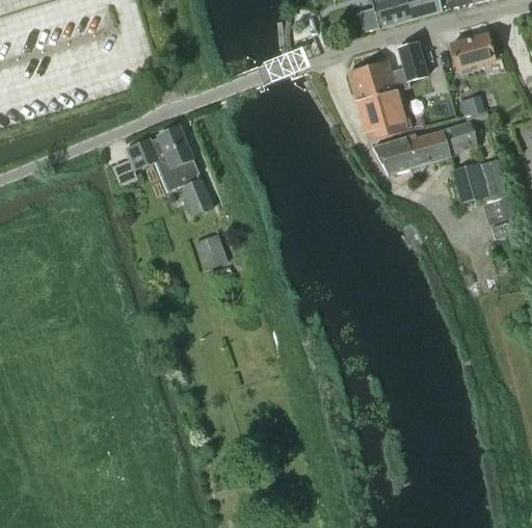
[(371,0),(373,6),(357,11),(363,31),(378,27),(411,18),(406,0),(371,0)]
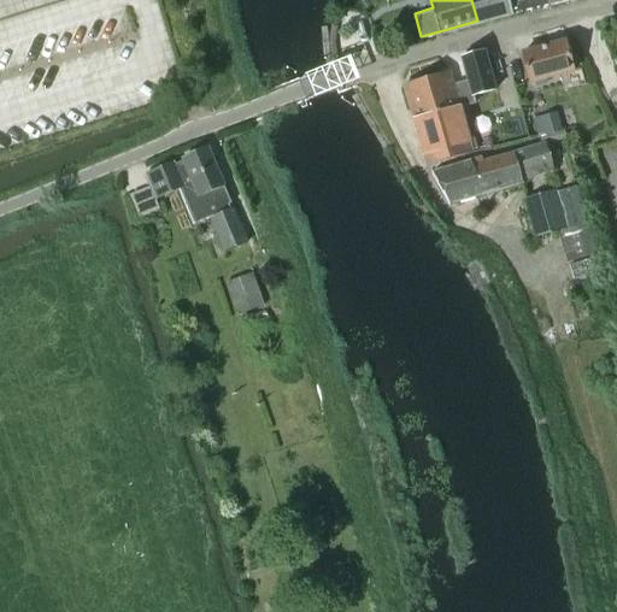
[(471,0),(477,21),(511,11),(511,10),(519,9),(517,0),(471,0)]
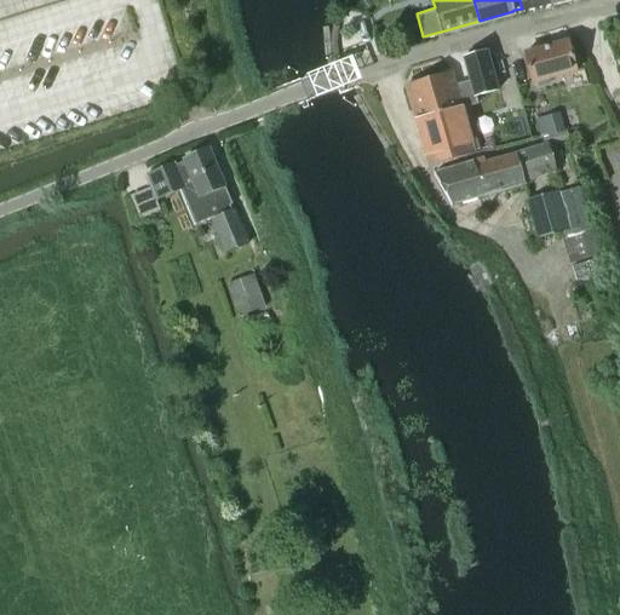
[(533,81),(575,69),(568,38),(524,49),(533,81)]
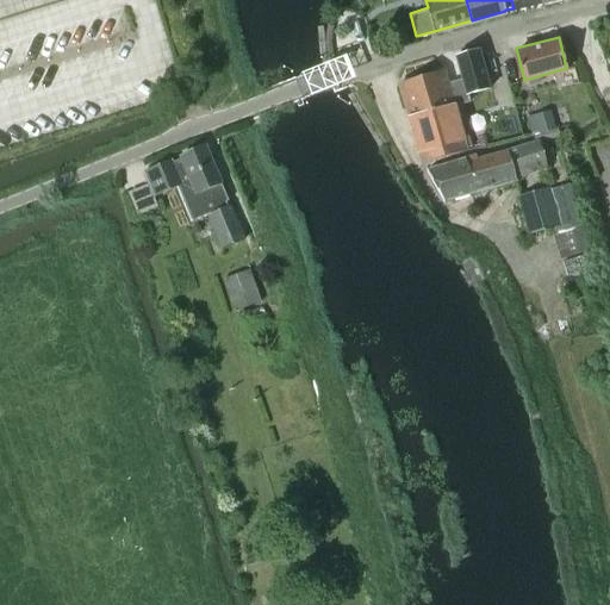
[(456,54),(467,91),(489,85),(479,47),(456,54)]
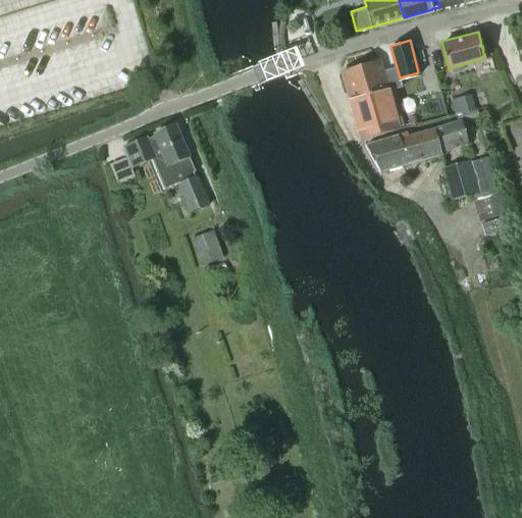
[(360,137),(399,127),(380,59),(342,69),(360,137)]
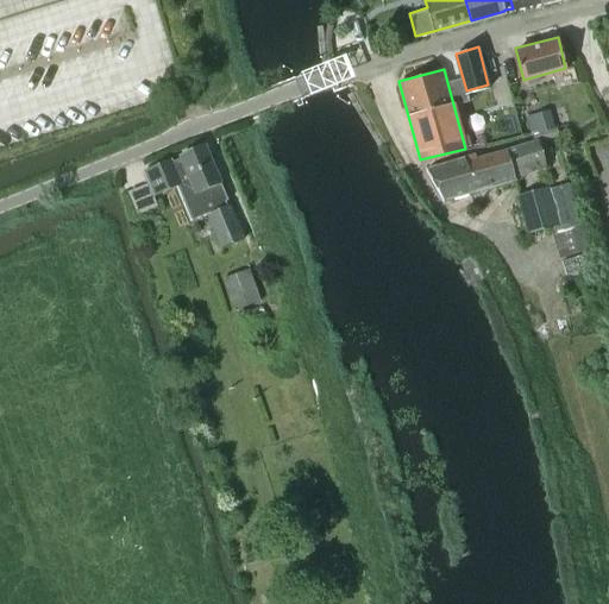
[(550,106),(526,112),(531,131),(552,125),(554,125),(553,121),(550,106)]
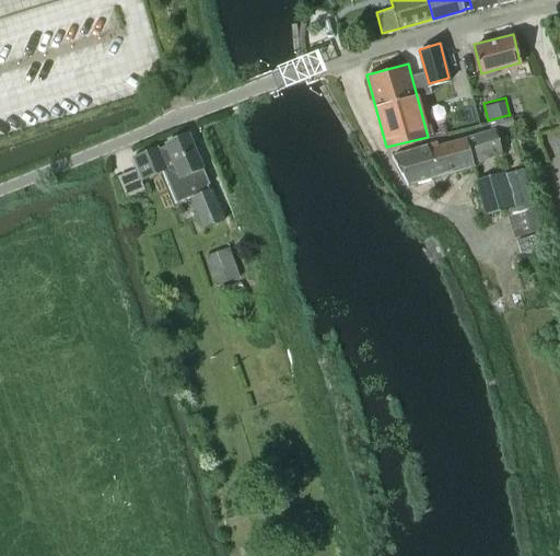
[(499,150),(492,129),(492,128),(438,142),(438,140),(392,154),(407,182),(475,163),(473,157),(499,150)]
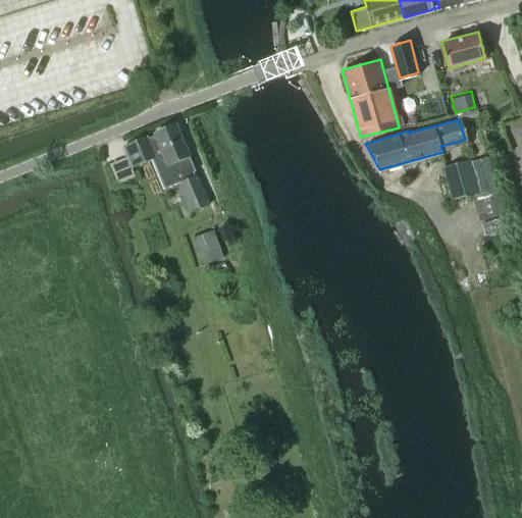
[(209,203),(207,197),(197,172),(195,173),(193,169),(195,168),(176,123),(123,145),(132,165),(150,158),(163,189),(178,183),(189,205),(191,210),(209,203)]
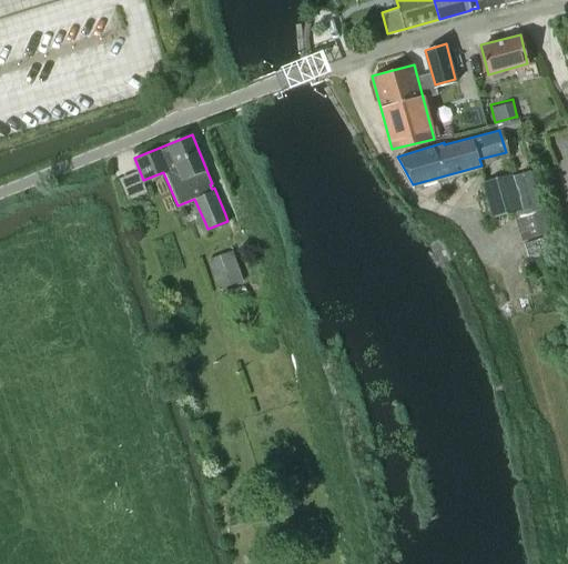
[(547,232),(529,168),(480,182),(490,217),(514,210),(521,239),(547,232)]
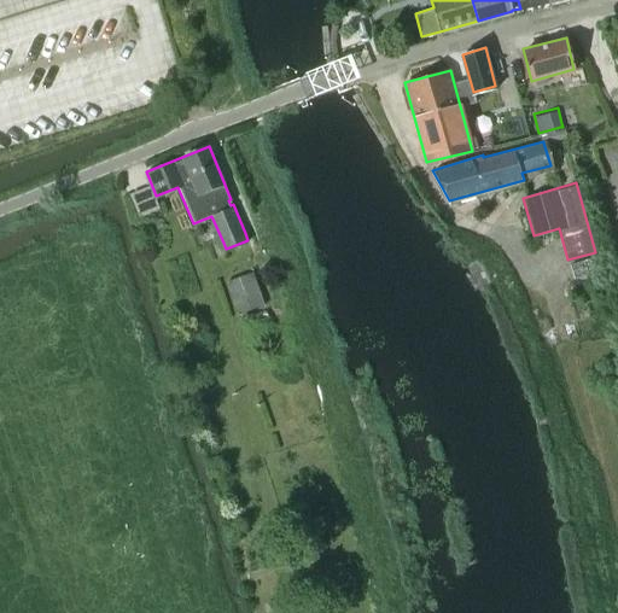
[(237,311),(264,302),(254,269),(226,279),(237,311)]
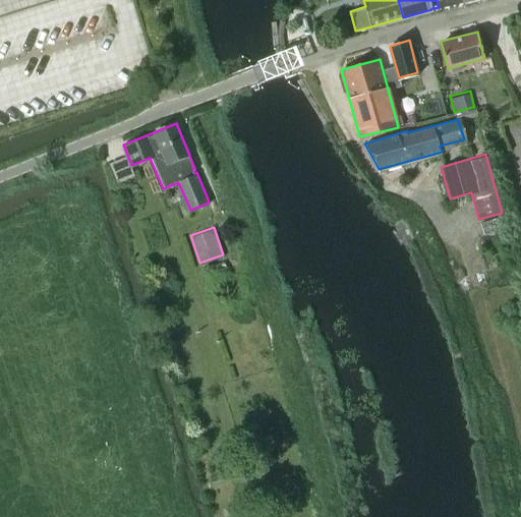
All buildings are outlined.
